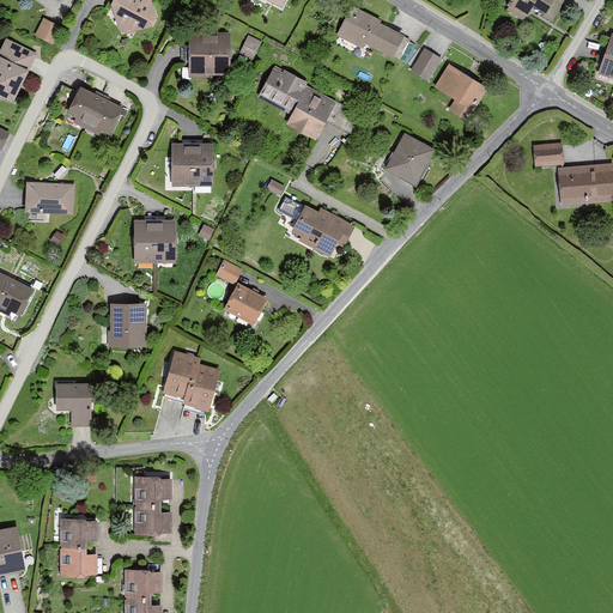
[(150,0),(110,0),(122,38),(159,26),(150,0)]
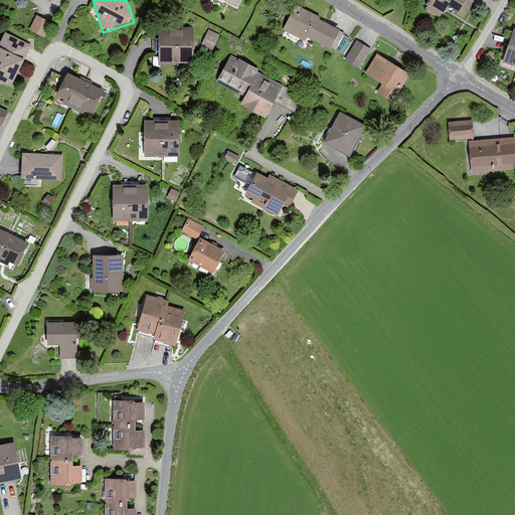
[(238,12),(244,0),(226,0),(224,4),(238,12)]
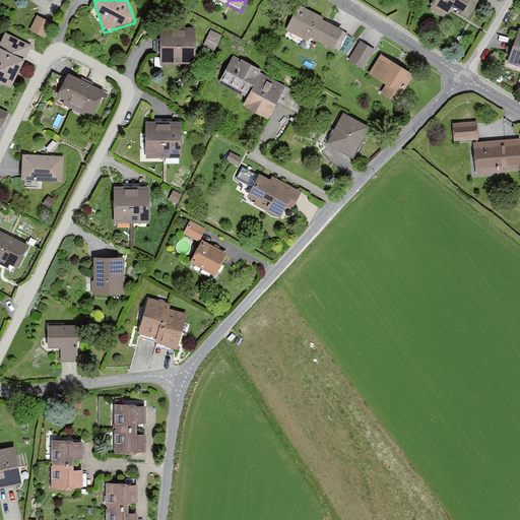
[(468,0),(433,0),(429,7),(444,16),(451,4),(462,10),(468,0)]
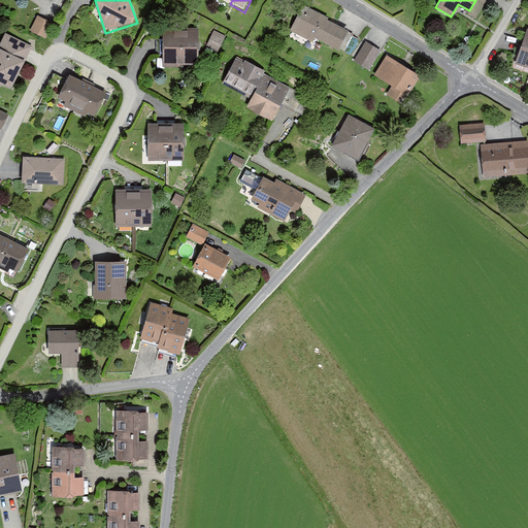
[(325,13),(303,2),(289,30),(314,42),(316,38),(339,51),(350,31),(323,18),(325,13)]
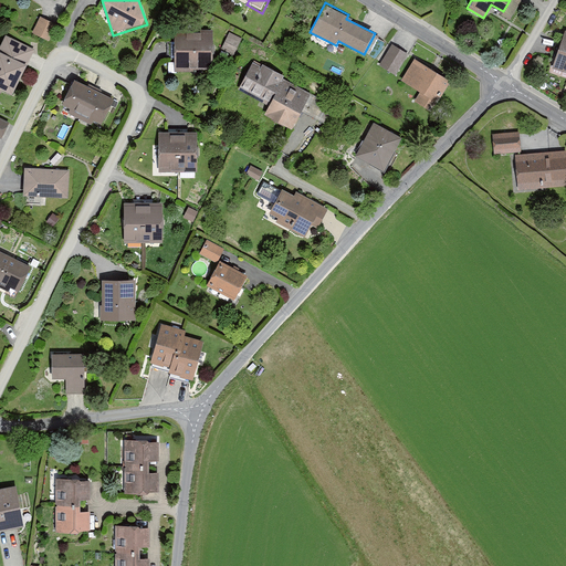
[(39,16),(33,32),(45,37),(51,20),(39,16)]
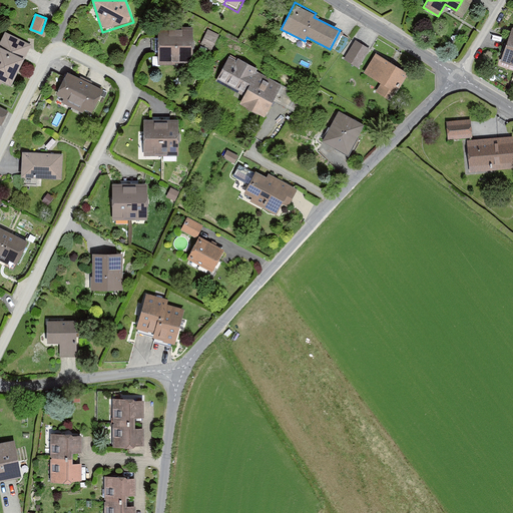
[(512,27),(500,61),(512,65),(512,27)]
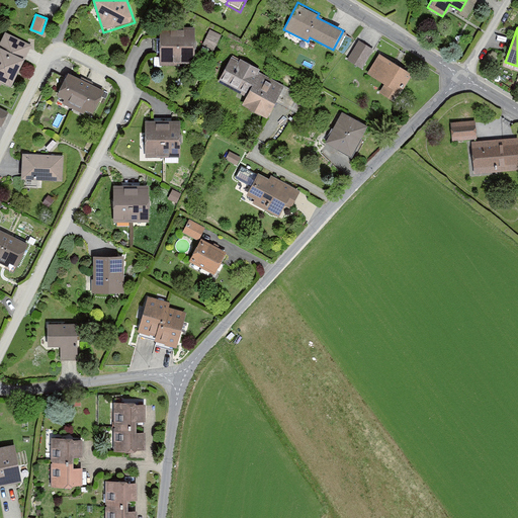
[(203,44),(216,49),(222,33),(209,28),(203,44)]
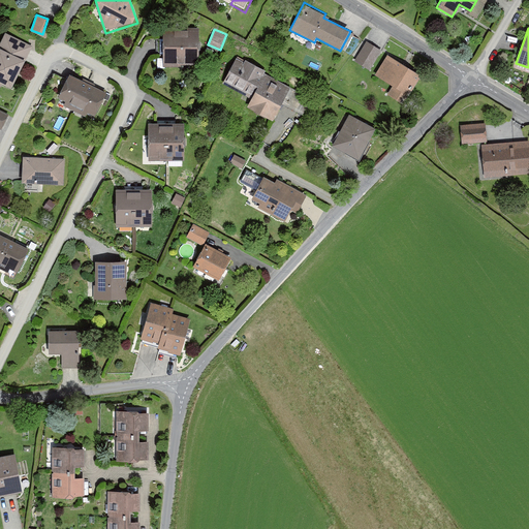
[(198,32),(164,33),(165,70),(199,69),(198,32)]
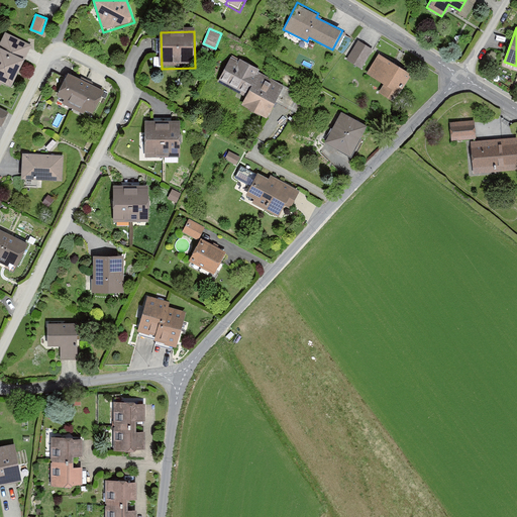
[(31,45),(5,32),(0,43),(0,83),(9,89),(31,45)]
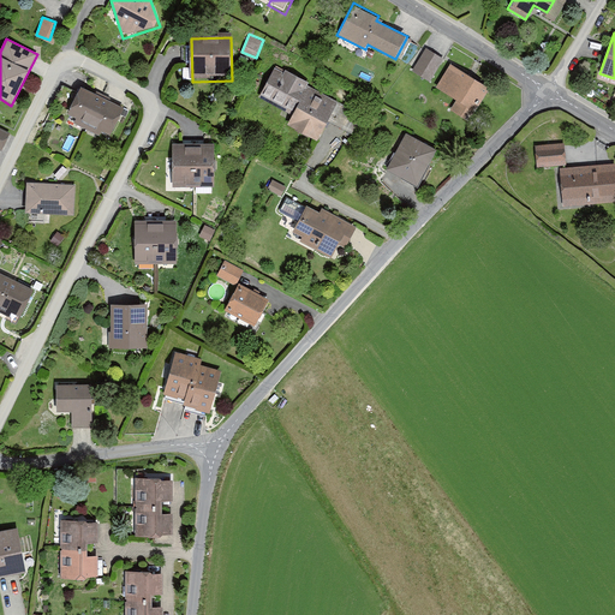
[(443,58),(425,47),(411,70),(430,81),(443,58)]
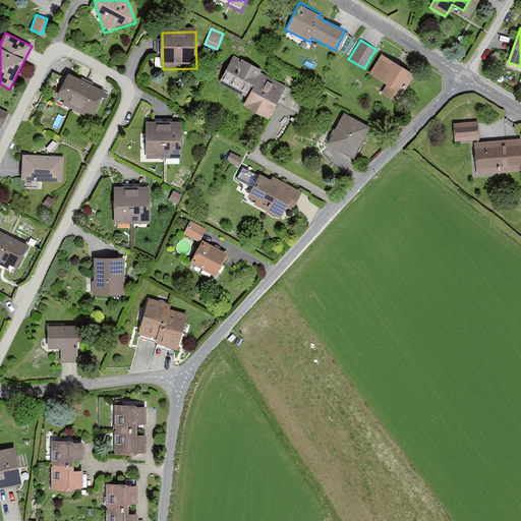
[(415,74),(382,54),(370,73),(387,83),(382,92),(399,102),(415,74)]
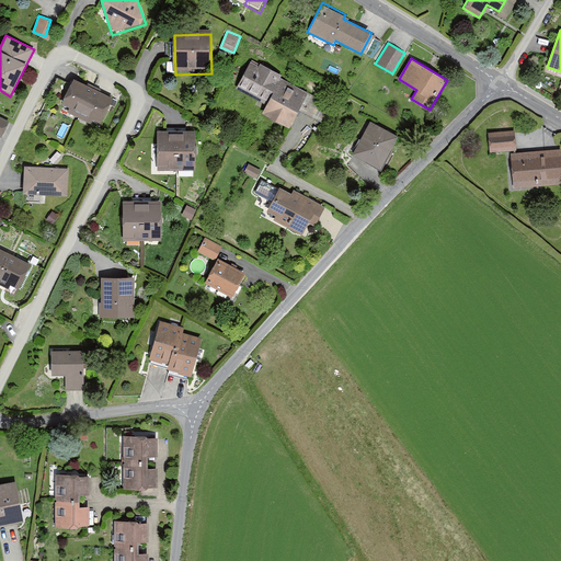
[(281,76),(250,59),(236,89),(266,105),(261,114),(289,128),(307,94),(278,79),(281,76)]
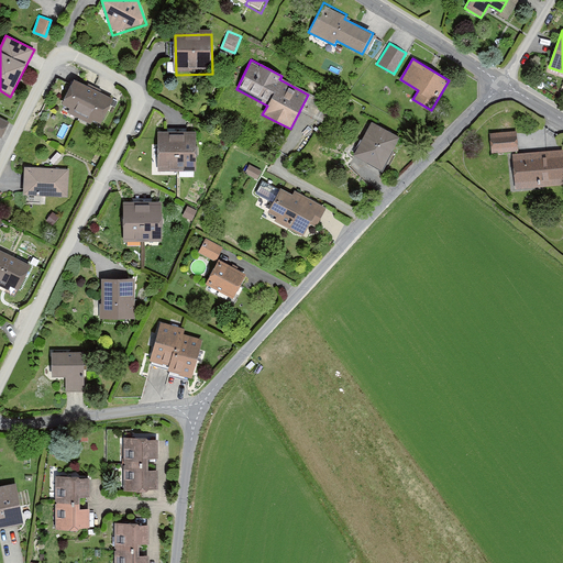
[(63,108),(102,125),(114,100),(75,81),(63,108)]
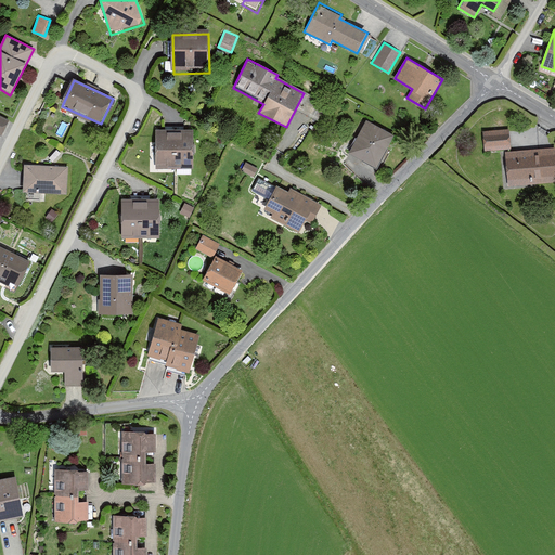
[(0,114),(0,133),(1,134),(9,119),(0,114)]
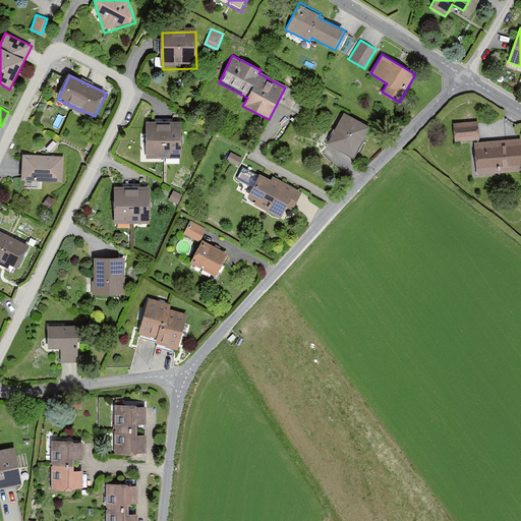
[(353,158),(369,126),(343,112),(326,143),(353,158)]
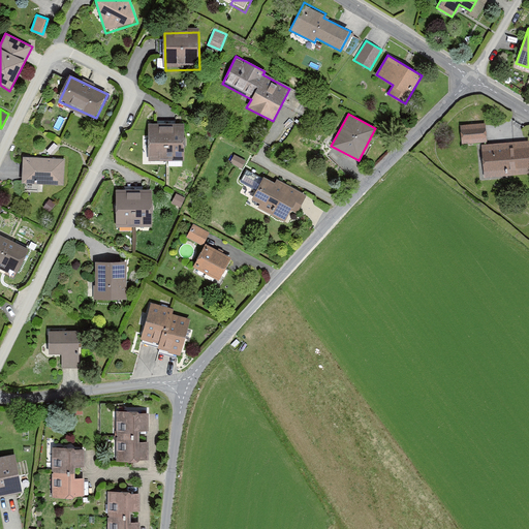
[(150,159),(184,158),(183,123),(148,124),(150,159)]
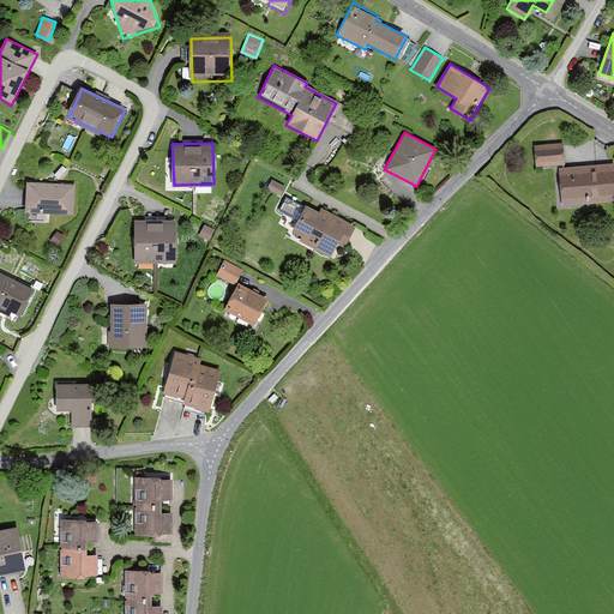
[(564,143),(534,144),(536,164),(565,163),(564,143)]
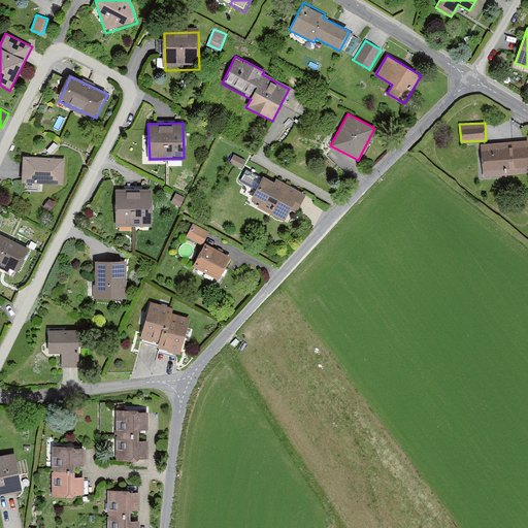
[(527,171),(527,155),(527,139),(481,143),(484,176),(527,171)]
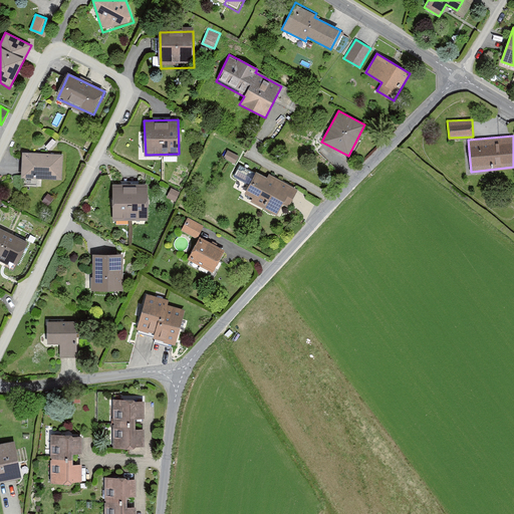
[(62,158),(24,156),(22,181),(61,183),(62,158)]
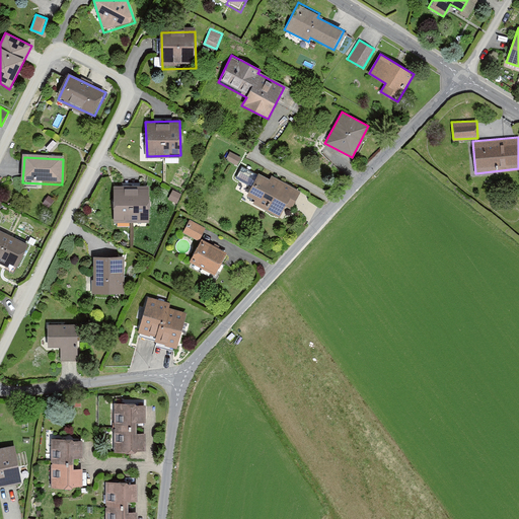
[(269,179),(258,173),(246,197),(252,200),(250,203),(280,218),(286,207),(290,209),(299,191),(271,176),(269,179)]
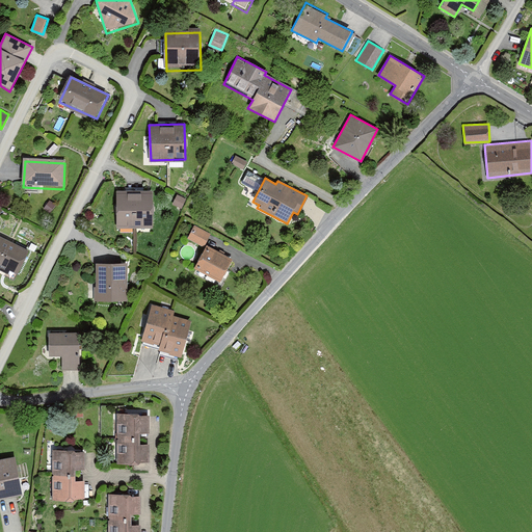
[(116,227),(151,227),(151,192),(116,192),(116,227)]
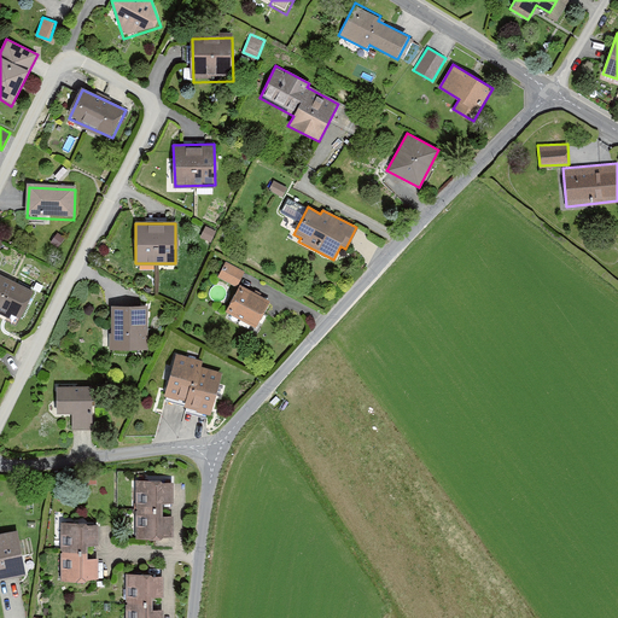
[(225,260),(217,275),(237,285),(245,269),(225,260)]
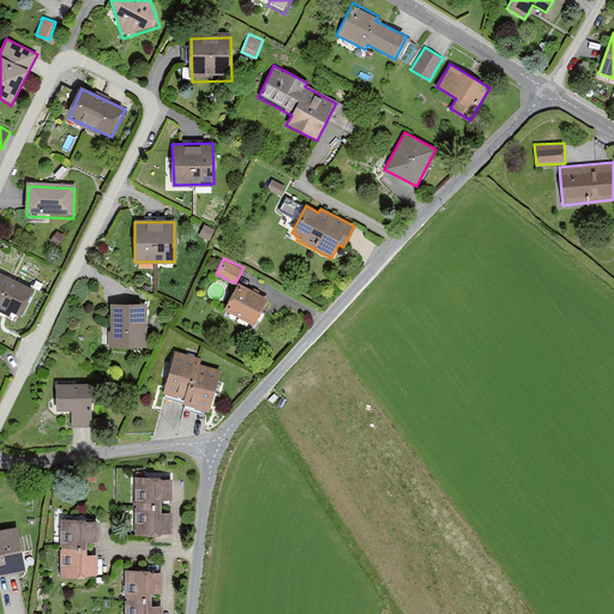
[(0,307),(19,318),(34,293),(0,275),(0,307)]
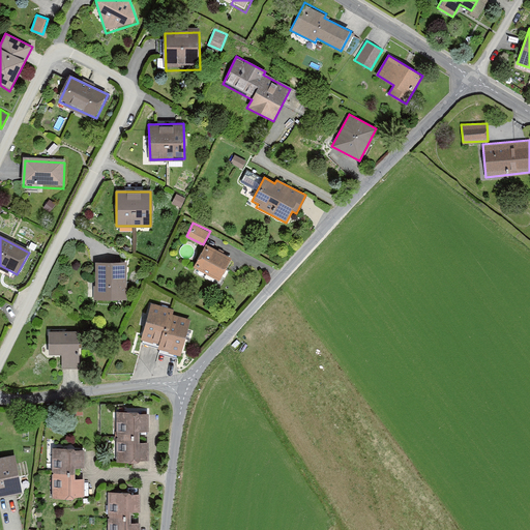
[(206,245),(195,266),(221,281),(232,260),(206,245)]
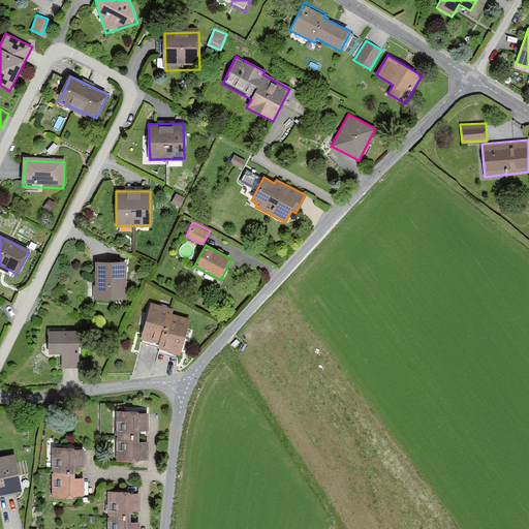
[(126,261),(95,261),(95,297),(125,298),(126,261)]
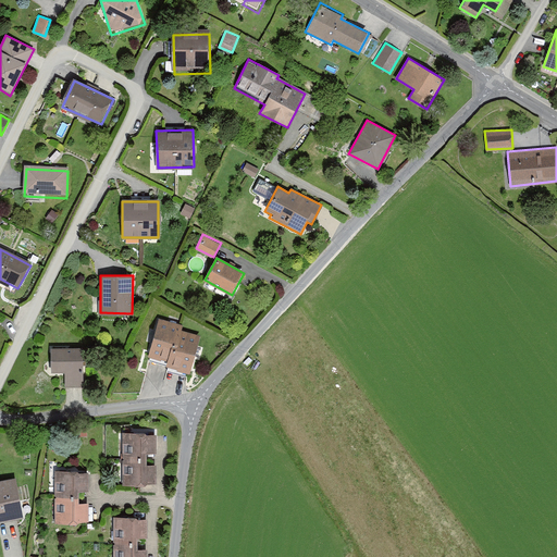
[(165,366),(189,372),(192,367),(200,334),(182,330),(183,324),(159,318),(149,351),(148,356),(168,360),(165,366)]
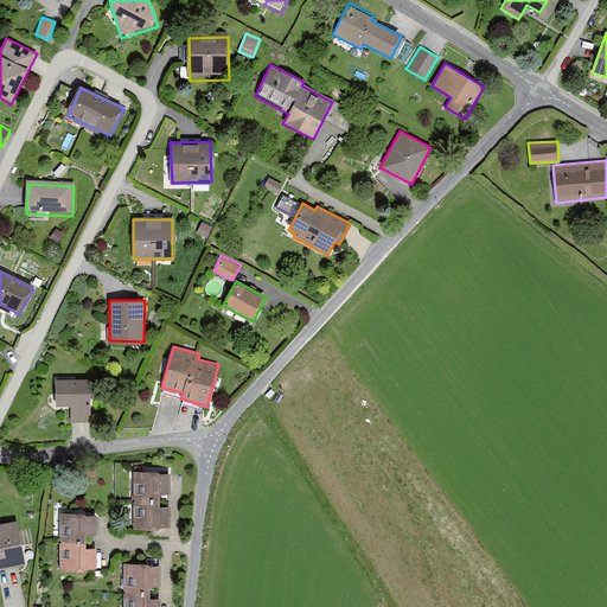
[(90,379),(55,379),(55,404),(70,404),(70,420),(90,420),(90,379)]
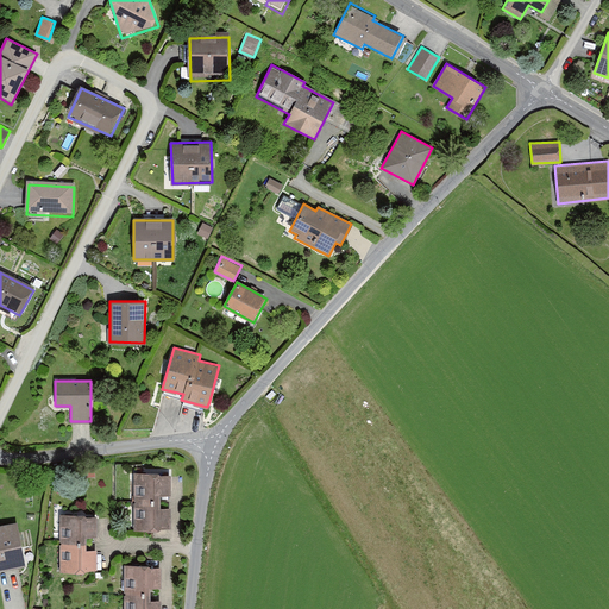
[(170,473),(135,473),(136,527),(171,527),(170,507),(161,507),(161,495),(170,495),(170,473)]
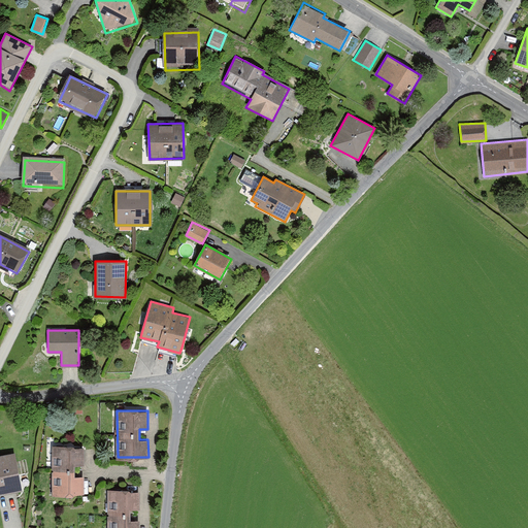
[(84,447),(53,448),(54,494),(84,493),(84,475),(74,475),(74,465),(84,465),(84,447)]
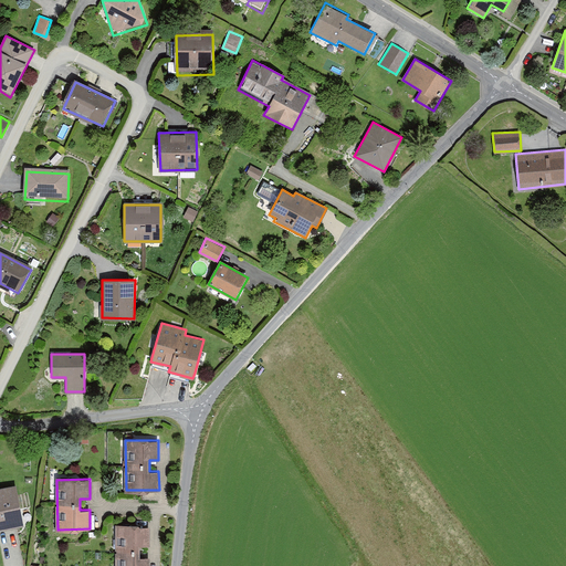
[(16,485),(0,488),(0,528),(22,525),(16,485)]
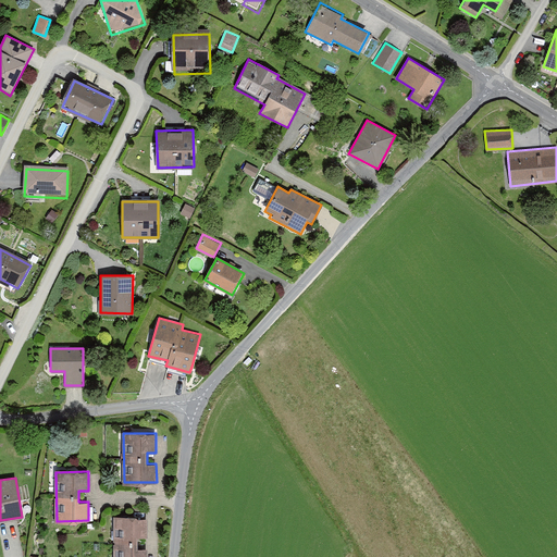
[(149,517),(114,516),(113,556),(148,556),(148,548),(137,548),(137,536),(148,537),(149,517)]
